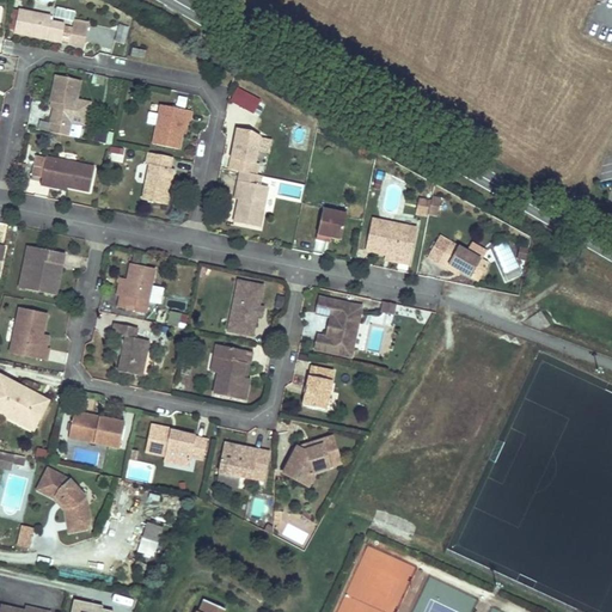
[(53,16),(19,10),(14,32),(49,38),(53,20),(53,16)]
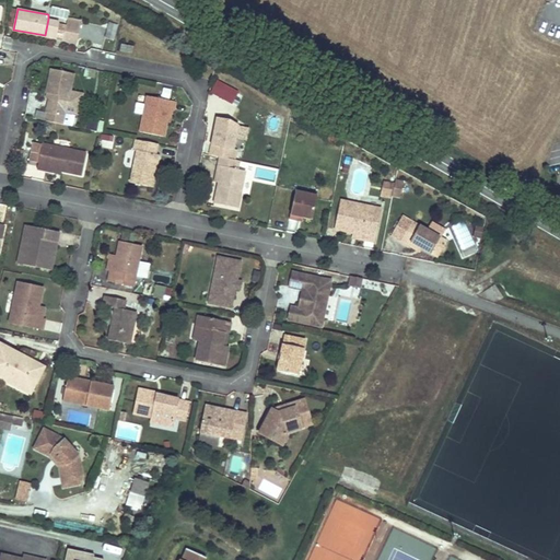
[(81,20),(68,18),(66,33),(79,35),(81,20)]
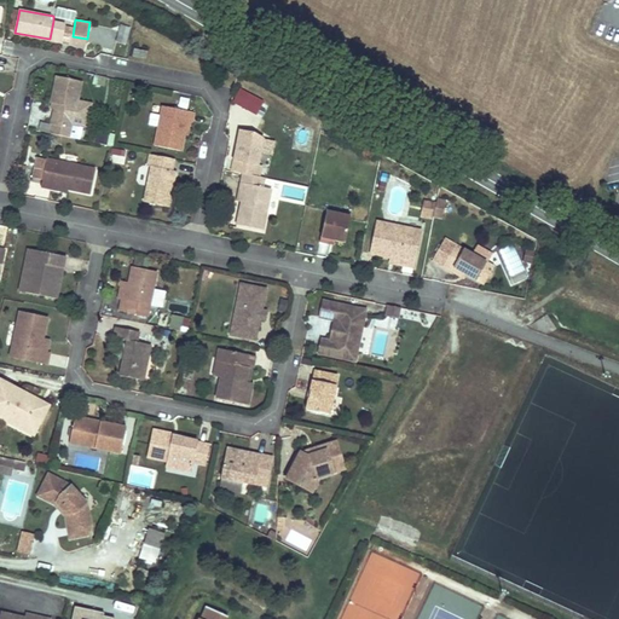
[(53,21),(50,39),(63,41),(67,23),(53,21)]
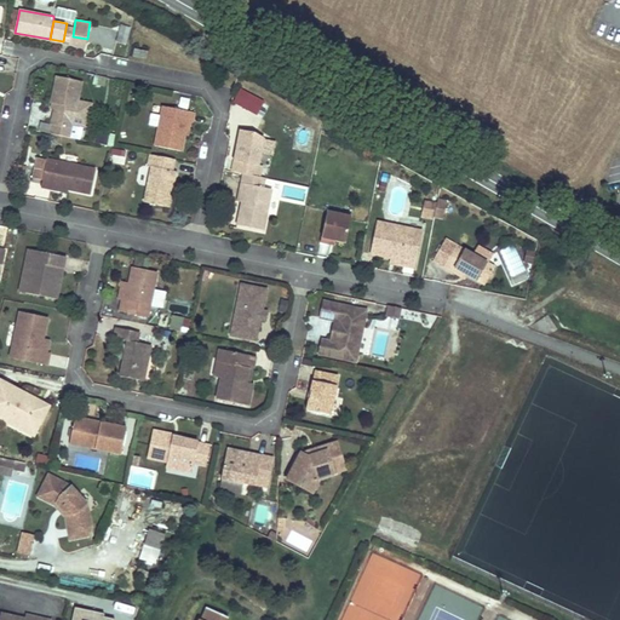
[(132,27),(122,24),(118,41),(127,45),(132,27)]
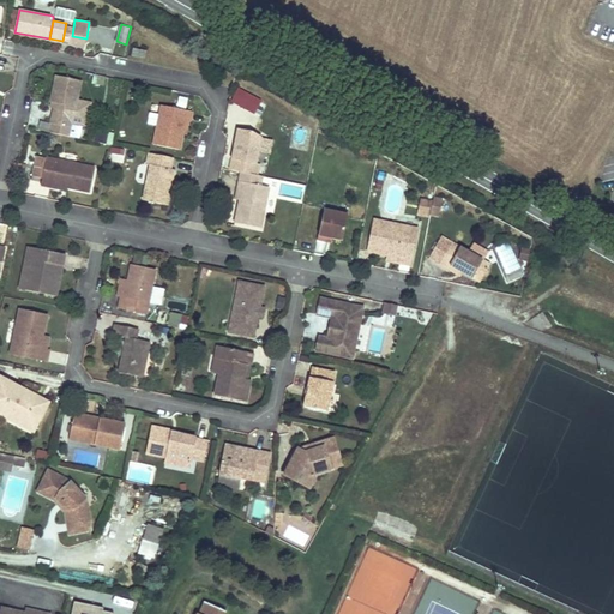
[(146,50),(133,48),(132,55),(144,58),(146,50)]
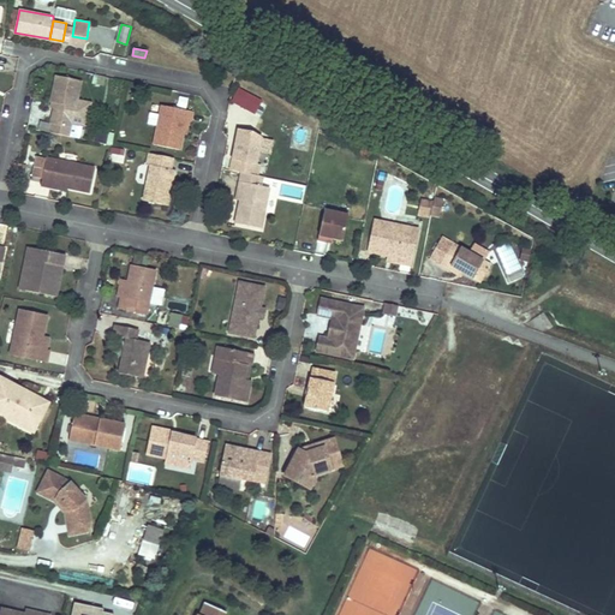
[(87,81),(59,76),(54,103),(59,105),(57,125),(59,125),(58,132),(75,135),(76,127),(79,127),(87,81)]
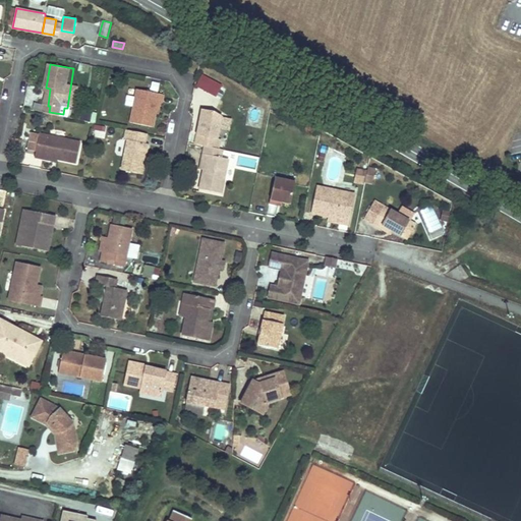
[(204,74),(196,85),(216,97),(222,85),(204,74)]
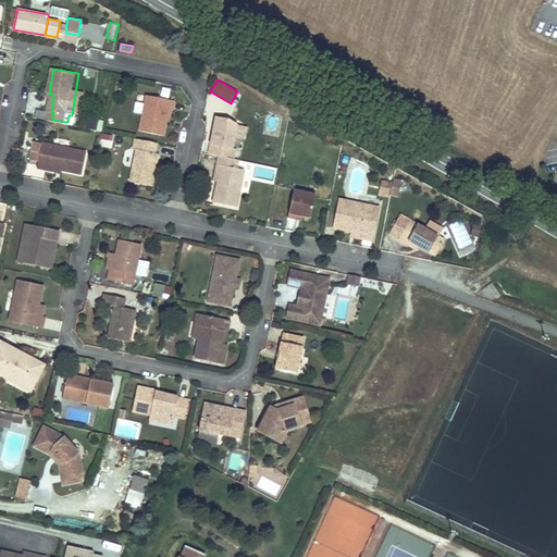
[(143,90),(138,126),(163,131),(168,101),(171,101),(172,94),(143,90)]
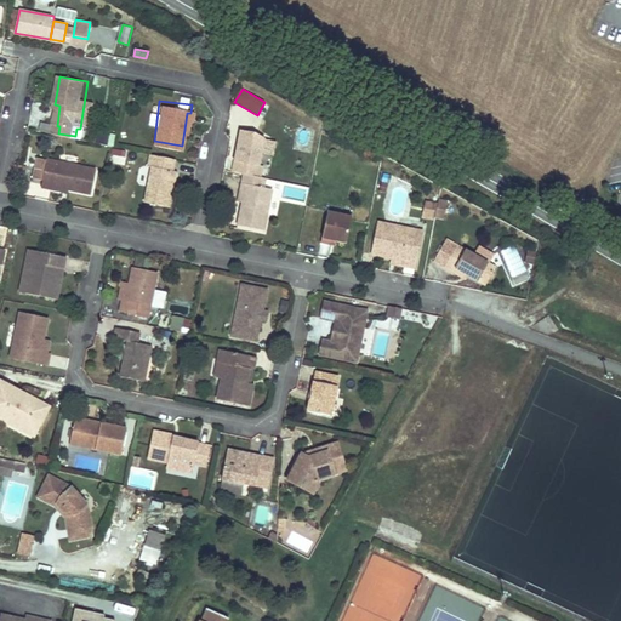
[(113,142),(115,130),(103,129),(102,140),(113,142)]
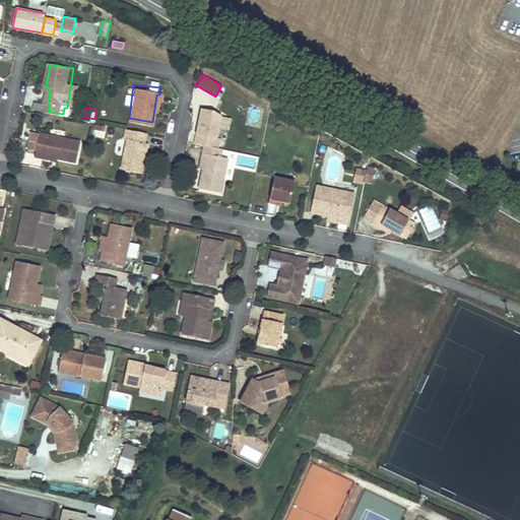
[(220,115),(212,111),(201,109),(195,143),(203,144),(218,147),(219,138),(216,137),(220,117),(220,115)]
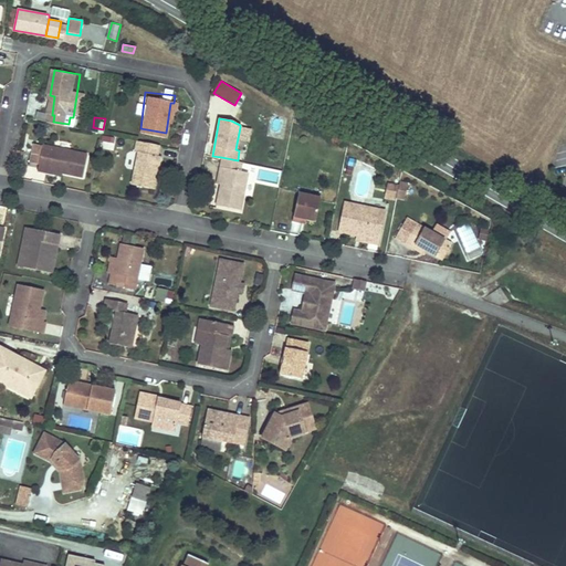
[(250,129),(240,127),(238,139),(249,142),(250,129)]
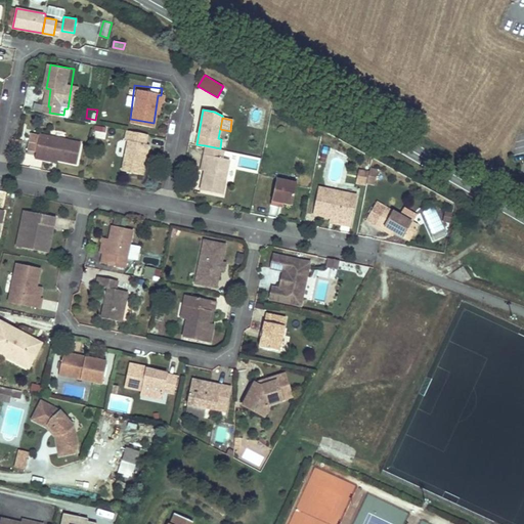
[(148,129),(125,125),(123,135),(128,136),(126,150),(123,169),(145,172),(148,155),(142,154),(143,148),(149,149),(151,140),(146,139),(148,129)]
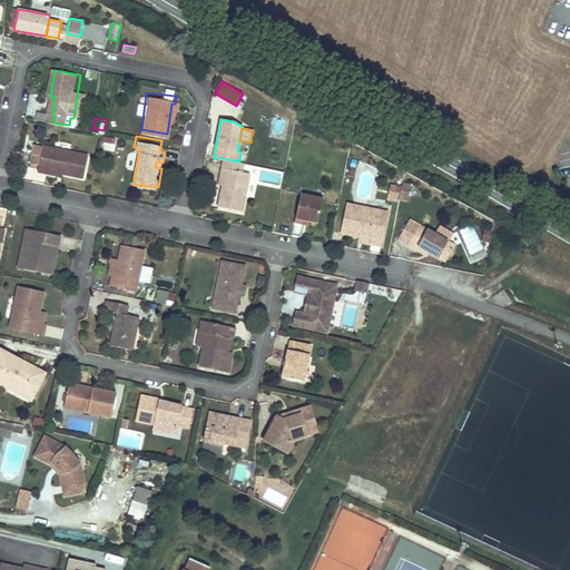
[(43,168),(47,147),(38,146),(35,167),(43,168)]
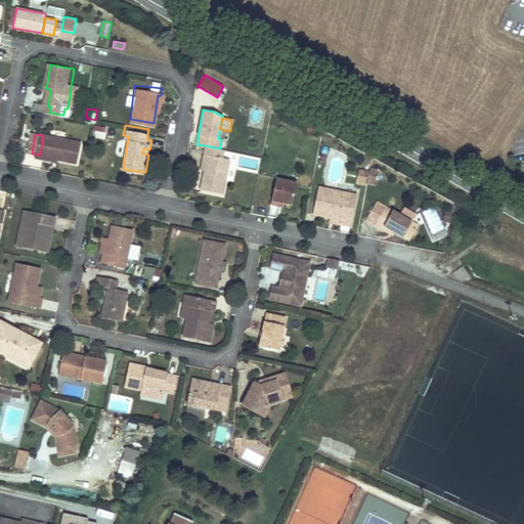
[(123,135),(121,134),(118,149),(126,150),(128,136),(123,135)]
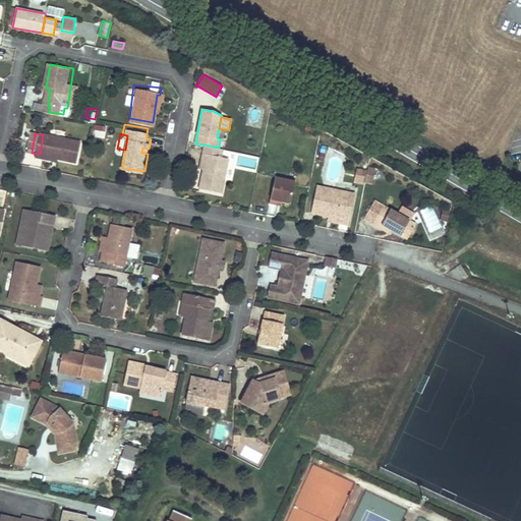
[(85,140),(43,134),(40,154),(39,160),(50,162),(51,156),(63,158),(82,160),(85,140)]
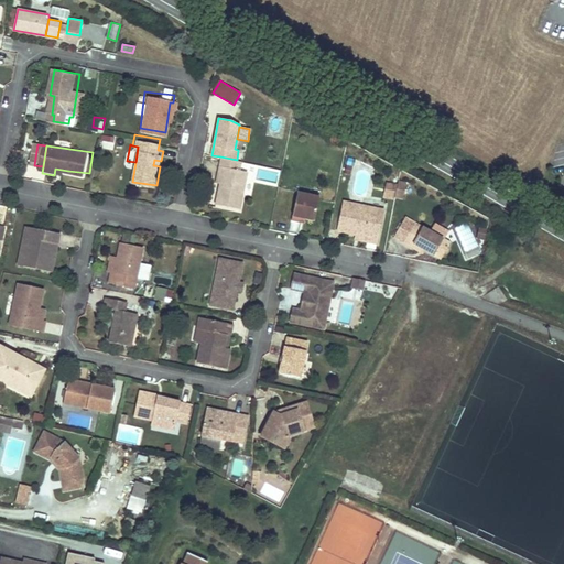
[(237,160),(220,156),(219,167),(224,169),(220,186),(217,205),(240,209),(247,172),(242,171),(235,170),(237,160)]
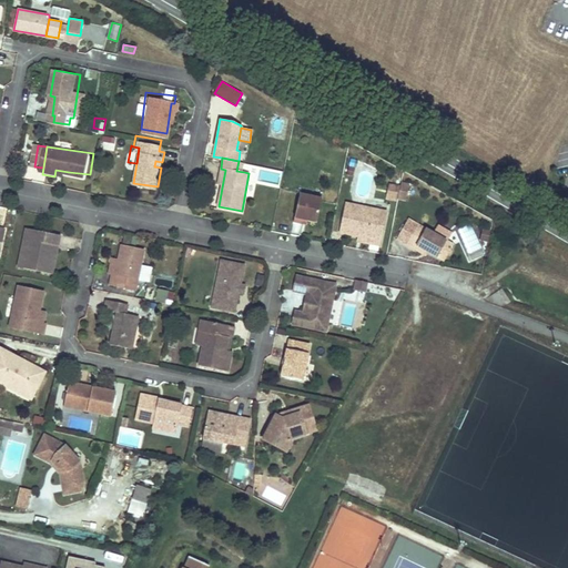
[(401,185),(398,199),(406,200),(408,183),(401,182),(401,185)]
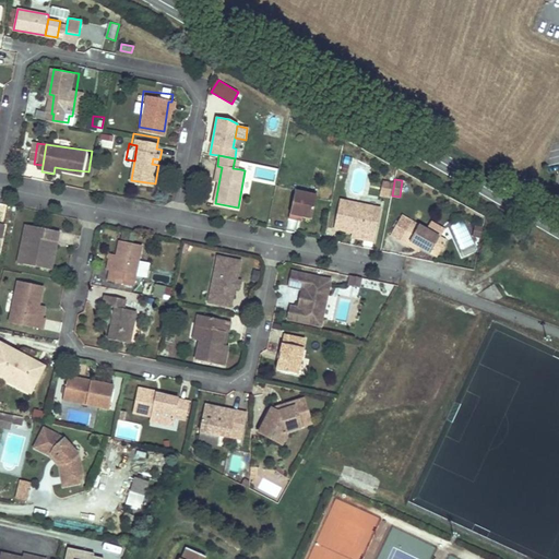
[(394,182),(383,180),(380,195),(391,198),(392,195),(394,182)]
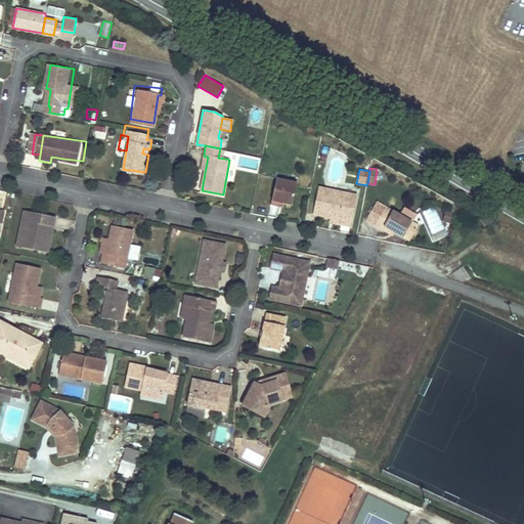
[(275,178),(270,209),(278,210),(279,204),(286,205),(292,206),(296,181),(275,178)]
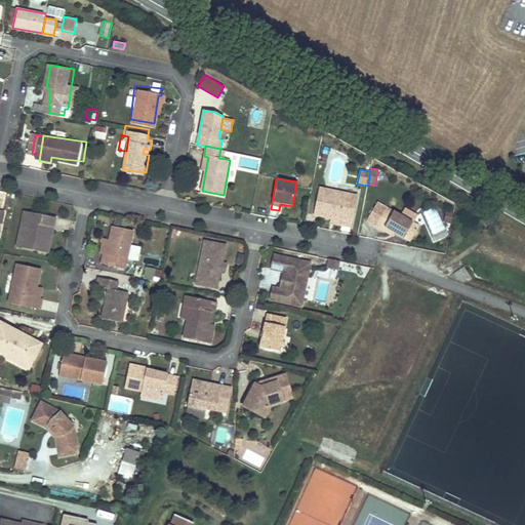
[(319,187),(314,214),(332,217),(332,214),(337,214),(337,218),(345,219),(344,225),(354,226),(359,194),(319,187)]
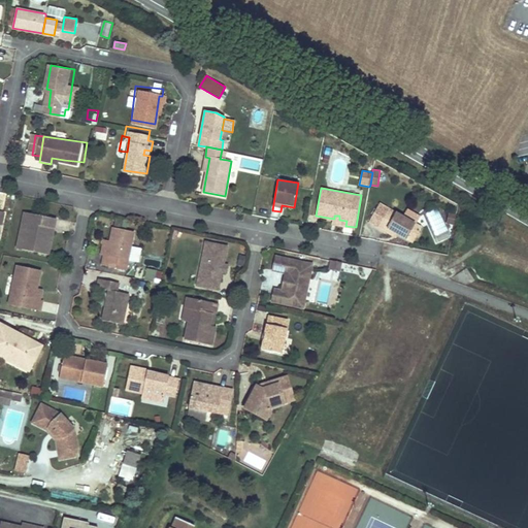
[(414,242),(423,227),(416,223),(403,216),(377,201),(366,220),(384,230),(386,226),(397,233),(414,242)]
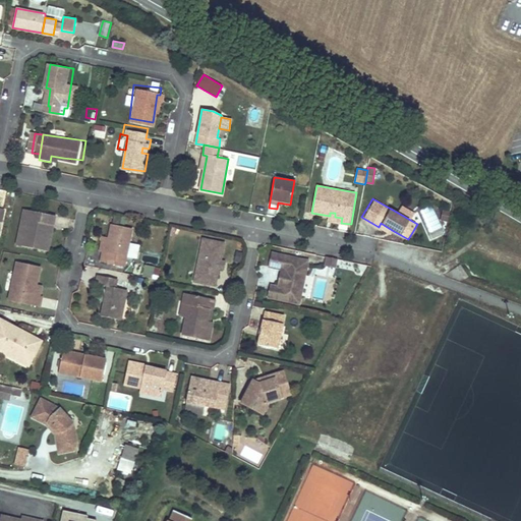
[(402,207),(398,213),(410,220),(414,214),(402,207)]
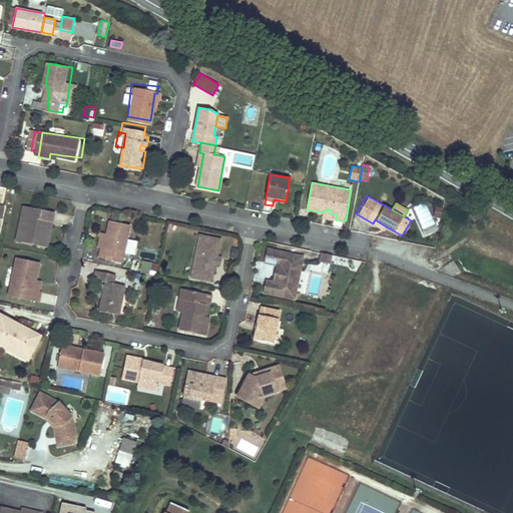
[(21,216),(26,217),(21,242),(46,248),(54,213),(23,206),(21,216)]
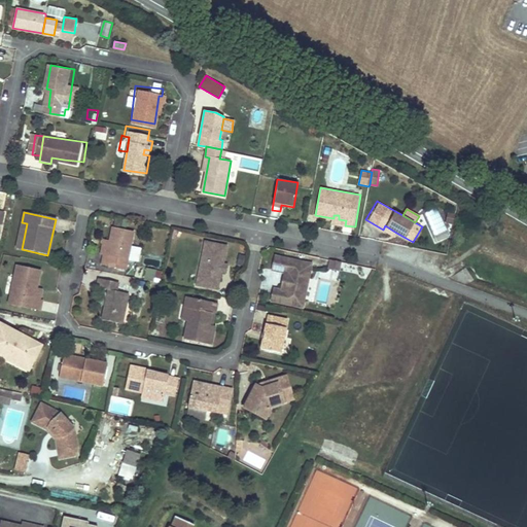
[(346,220),(339,219),(339,215),(334,215),(334,218),(332,223),(345,225),(346,220)]
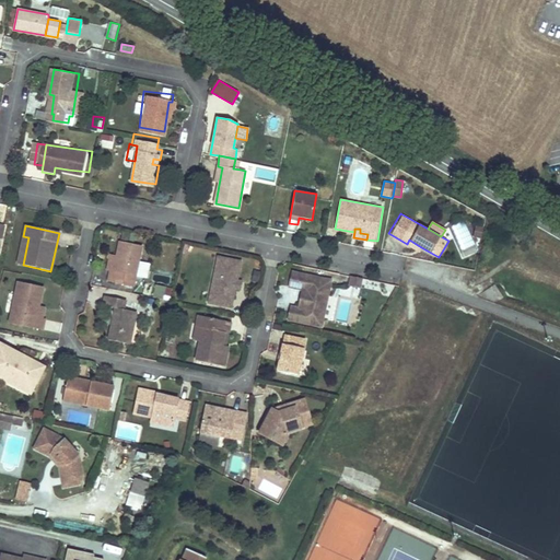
[(486,230),(479,229),(476,238),(483,241),(486,230)]
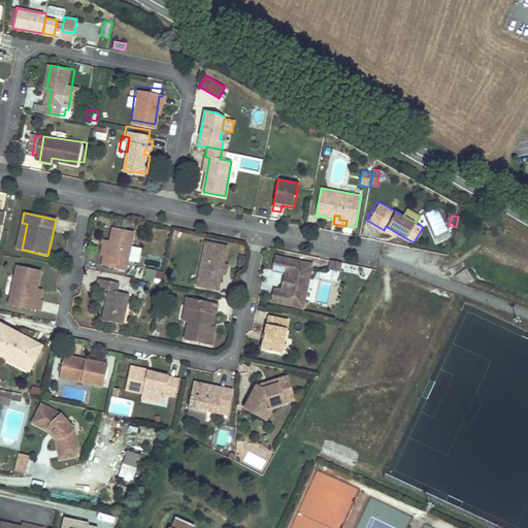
[(27,224),(22,223),(17,249),(22,250),(27,224)]
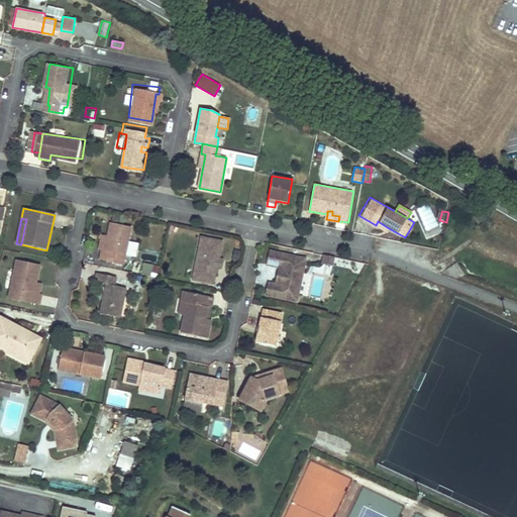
[(378,221),(376,225),(386,231),(389,228),(378,221)]
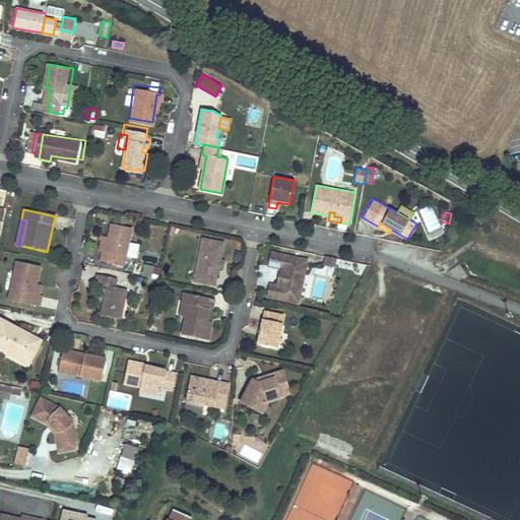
[(105,254),(102,253),(100,262),(125,267),(132,230),(111,224),(108,239),(105,254)]
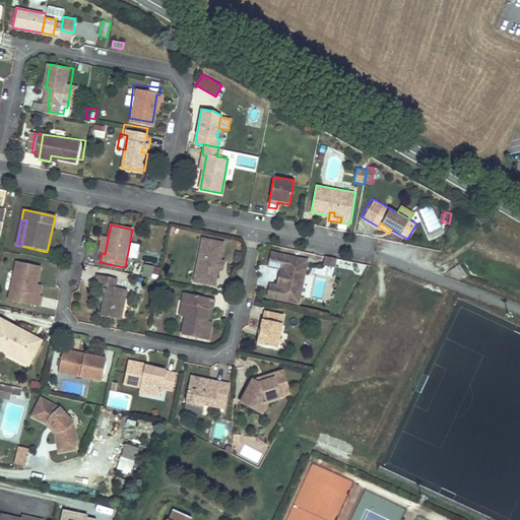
[(108,239),(102,238),(99,253),(102,253),(105,254),(108,239)]
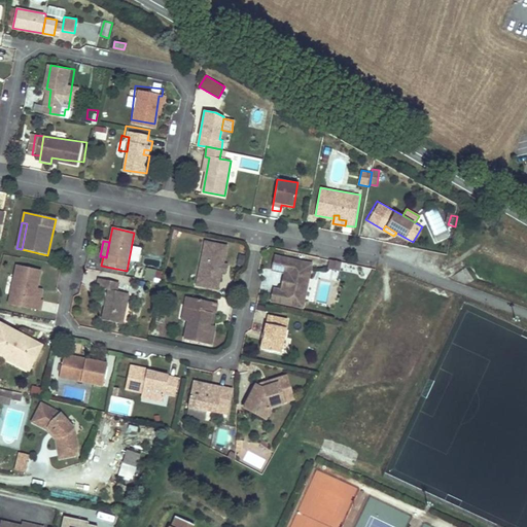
[(223,259),(226,245),(206,241),(199,274),(207,275),(205,286),(218,289),(222,269),(223,259)]
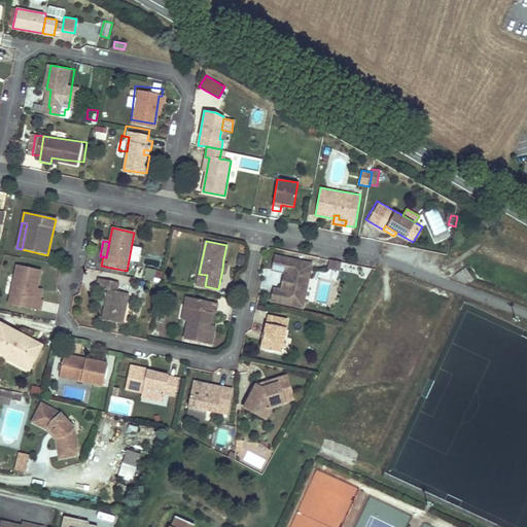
[(312,264),(276,256),(274,271),(284,272),(289,273),(288,279),(290,282),(290,286),(286,289),(286,291),(281,290),(275,289),(273,299),(305,305),(306,296),(302,291),(305,277),(310,275),(312,264)]
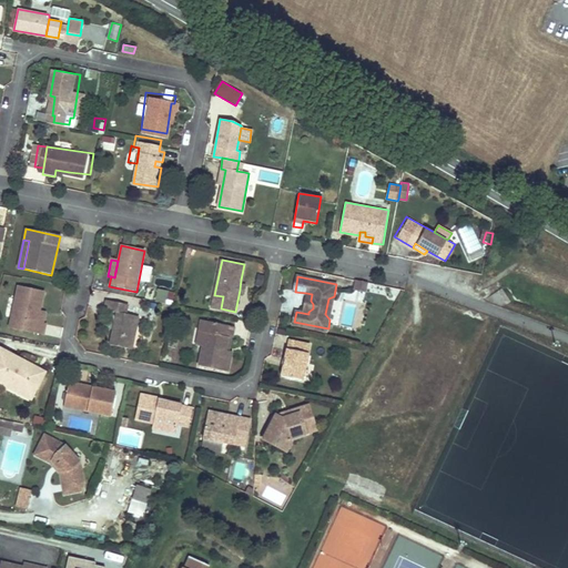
[(249,281),(241,280),(240,290),(246,291),(249,281)]
